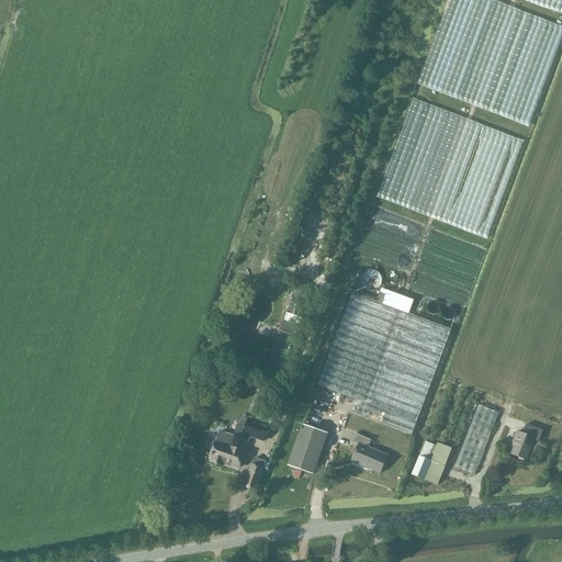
[(404,121),(378,197),(445,220),(454,220),(440,214),(458,214),(458,209),(460,202),(465,204),(468,199),(471,201),(474,193),(481,193),(483,188),(486,188),(486,153),(480,153),(478,157),(472,157),(472,149),(481,149),(468,145),(465,145),(458,142),(456,148),(446,145),(442,145),(431,142),(419,142),(404,136),(404,121)]
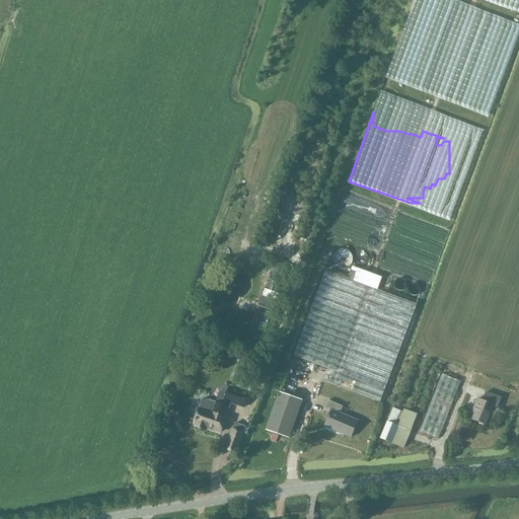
[(351,261),(351,258),(350,254),(348,251),(345,250),(342,249),(340,249),(338,249),(335,251),(332,253),(332,254),(331,258),(331,263),(334,266),(337,268),(339,268),(341,269),(344,268),(346,268),(348,266),(350,263),(351,261)]
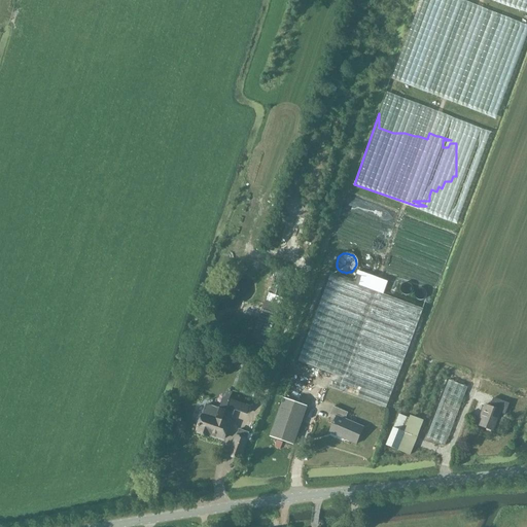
[(386,281),(376,277),(356,271),(352,283),(329,275),(299,362),(334,375),(328,387),(387,408),(422,308),(382,293),(386,281)]
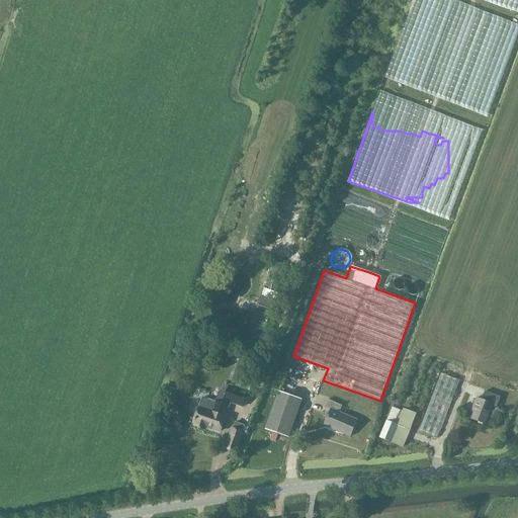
[(463,369),(466,358),(454,355),(451,366),(463,369)]
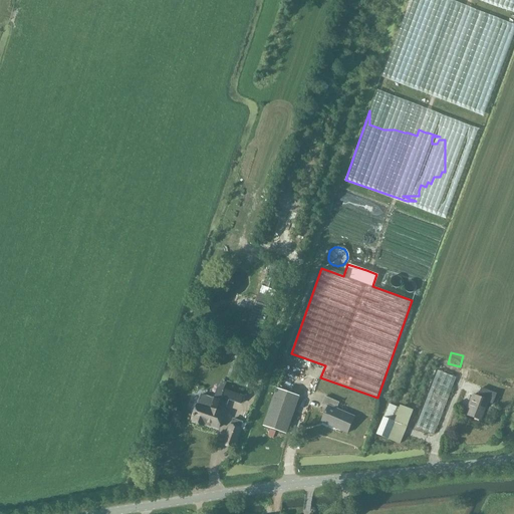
[(435,435),(456,377),(437,370),(417,427),(435,435)]
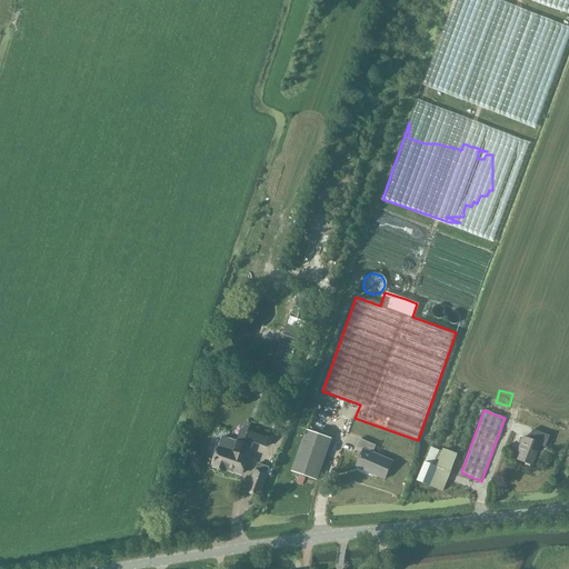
[(219,449),(213,466),(215,467),(215,469),(226,473),(227,471),(242,476),(248,458),(252,442),(267,447),(272,430),(245,421),(238,442),(223,438),(219,449)]
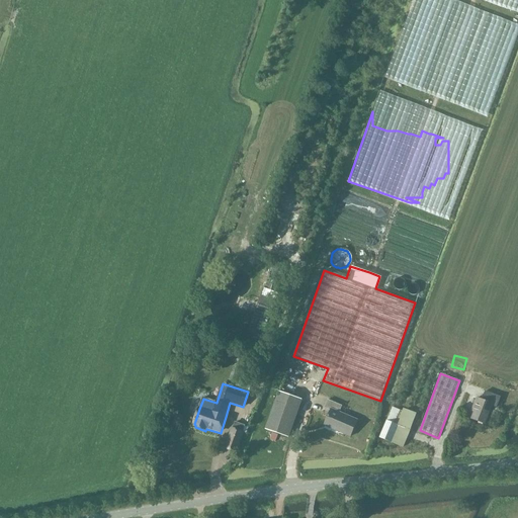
[(279,392),(266,430),(288,438),(303,400),(279,392)]
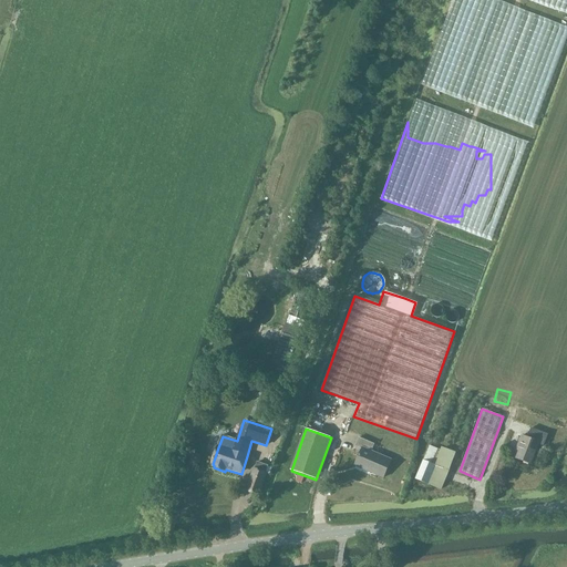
[(548,434),(532,429),(531,431),(528,437),(522,435),(516,450),(519,451),(516,459),(532,464),(538,444),(544,446),(548,434)]
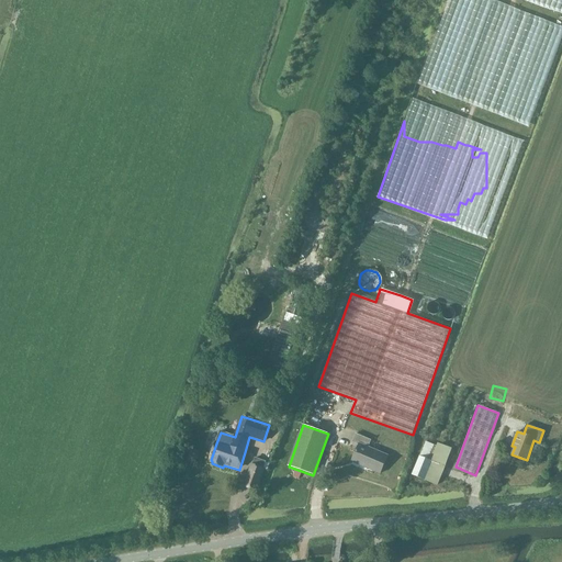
[(380,474),(389,454),(369,447),(371,440),(356,434),(351,442),(359,445),(351,462),(380,474)]
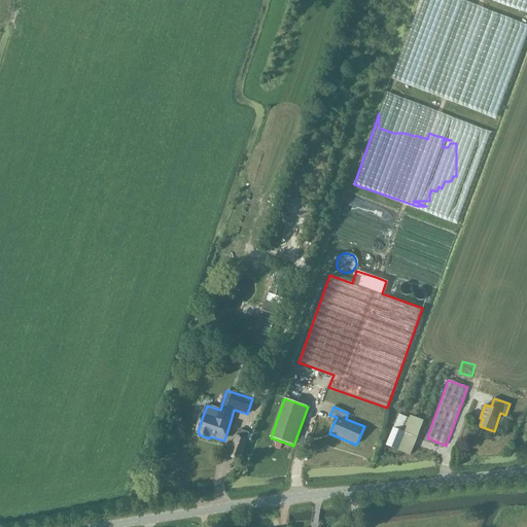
[(423,424),(412,419),(399,414),(393,427),(386,446),(410,455),(423,424)]
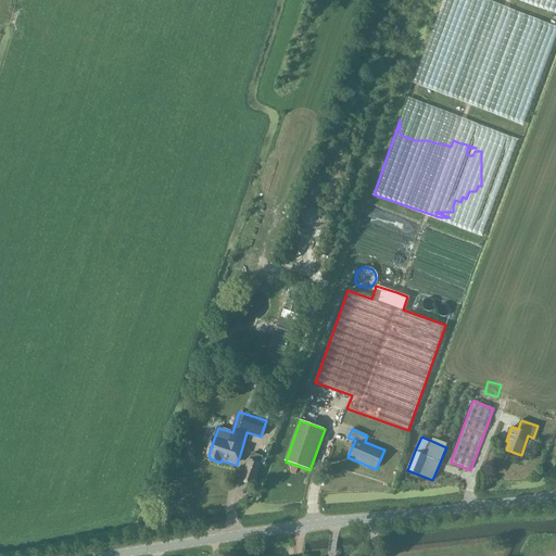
[(250,459),(242,481),(253,485),(261,463),(263,456),(253,453),(251,459),(250,459)]
